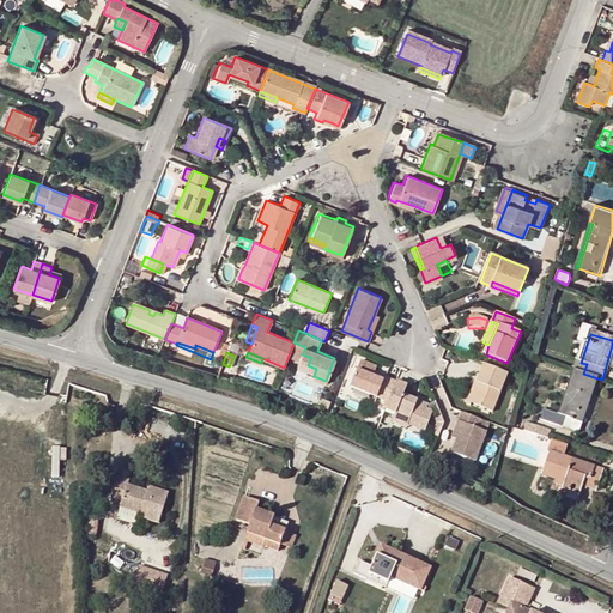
[(388,402),(396,381),(383,377),(382,381),(374,378),(372,377),(377,366),(360,360),(350,387),(388,402)]
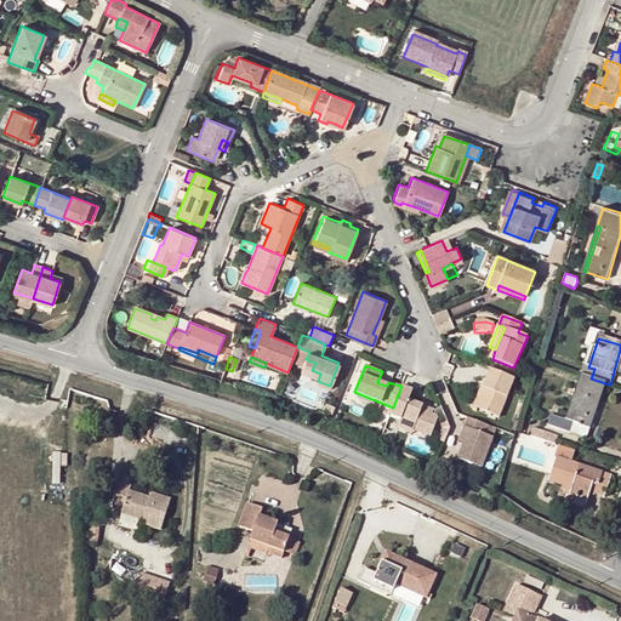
[(514,379),(489,369),(482,388),(483,389),(476,408),(499,416),(514,379)]
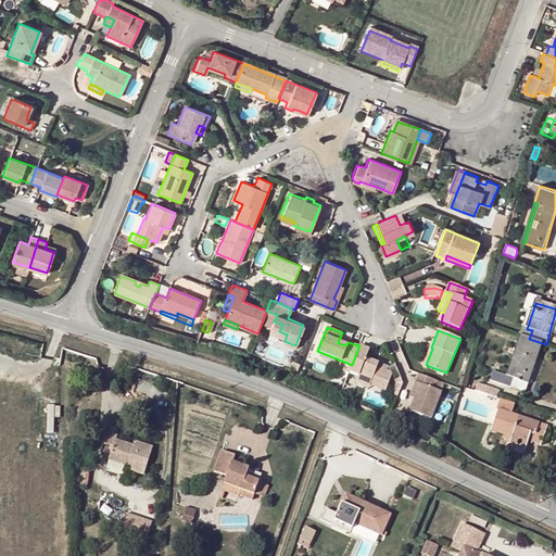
[(506,377),(514,379),(518,380),(517,381),(528,384),(542,343),(529,339),(520,336),(506,377)]
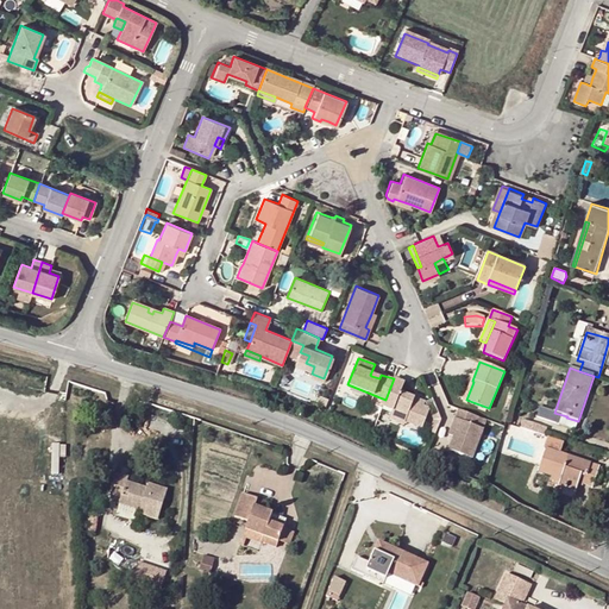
[(412,402),(413,397),(400,393),(405,383),(394,378),(385,400),(382,408),(391,413),(390,416),(405,422),(421,428),(427,413),(425,408),(422,407),(412,402)]
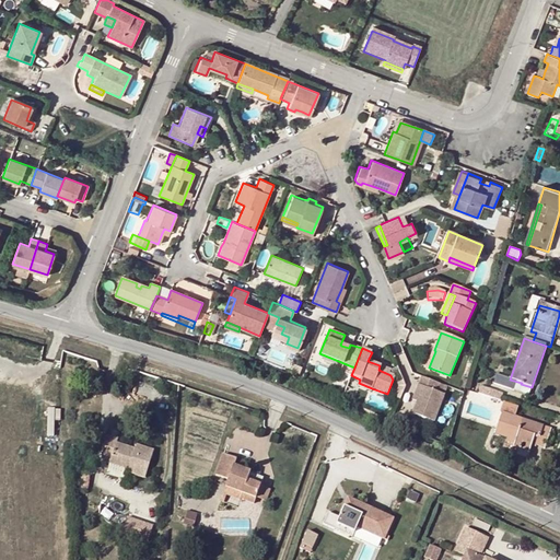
[(429,368),(435,351),(434,350),(432,349),(426,365),(429,368)]
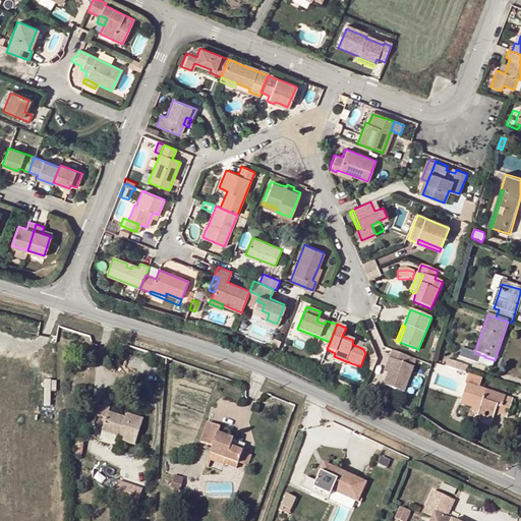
[(369,341),(362,344),(361,348),(363,349),(365,353),(373,350),(369,341)]
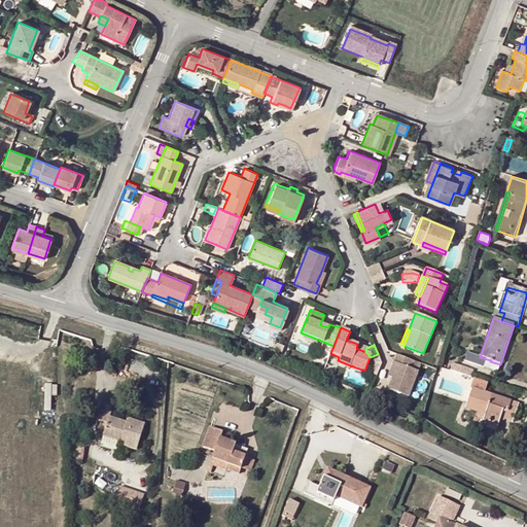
[(484,367),(487,359),(480,357),(467,353),(464,362),(484,367)]
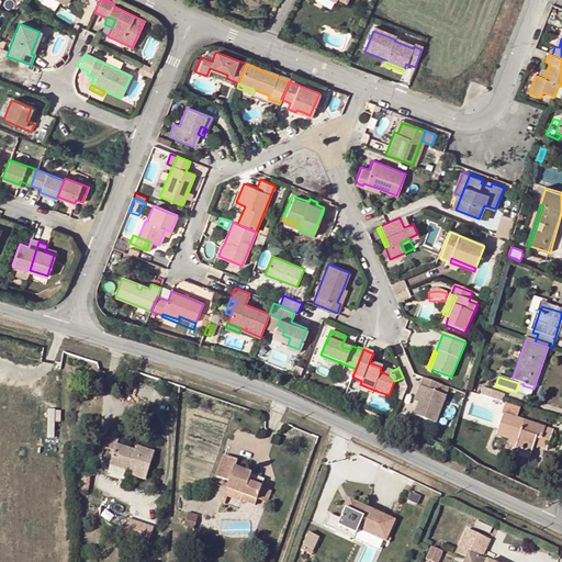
[(440,384),(424,378),(419,388),(424,389),(418,403),(413,415),(434,424),(444,397),(448,388),(440,384)]
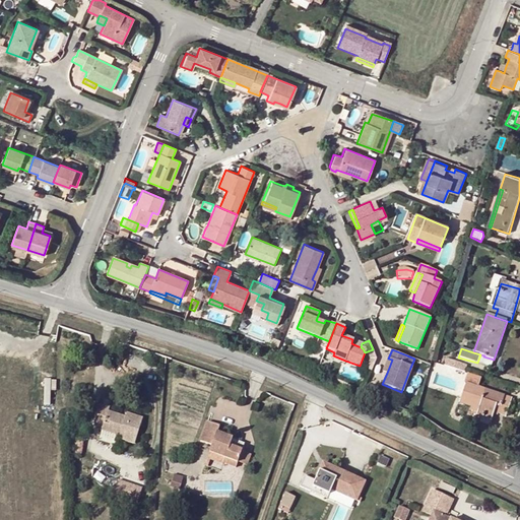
[(484,355),(480,354),(477,363),(491,368),(494,360),(483,356),(484,355)]
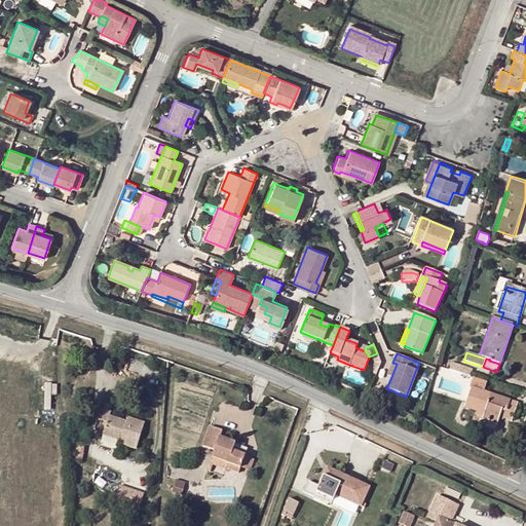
[(347,368),(349,365),(337,360),(335,364),(347,368)]
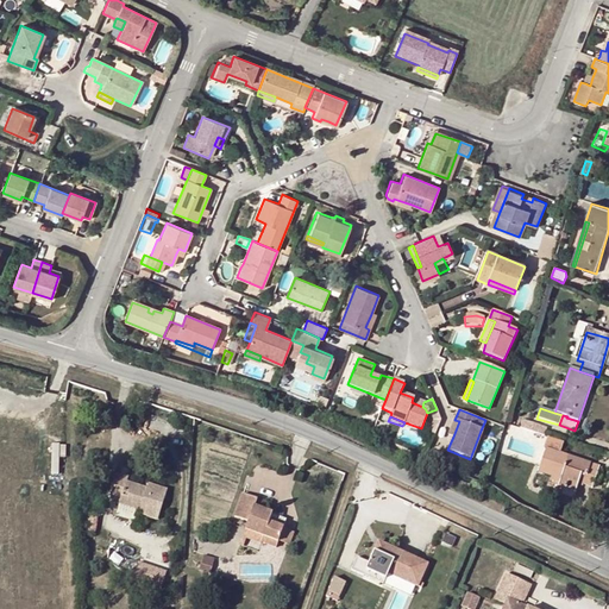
[(453,437),(459,421),(454,420),(449,435),(453,437)]
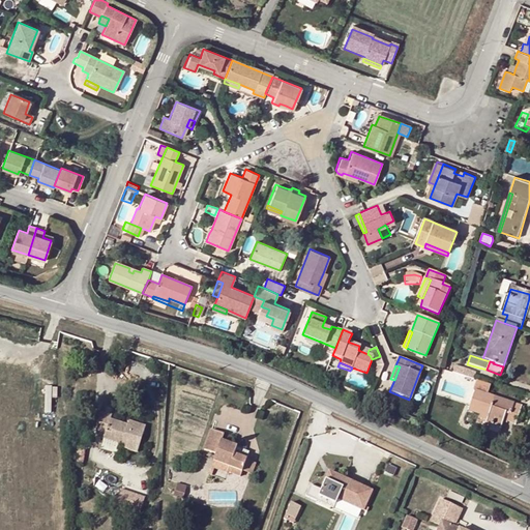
[(476,375),(454,367),(452,374),(473,381),(476,375)]
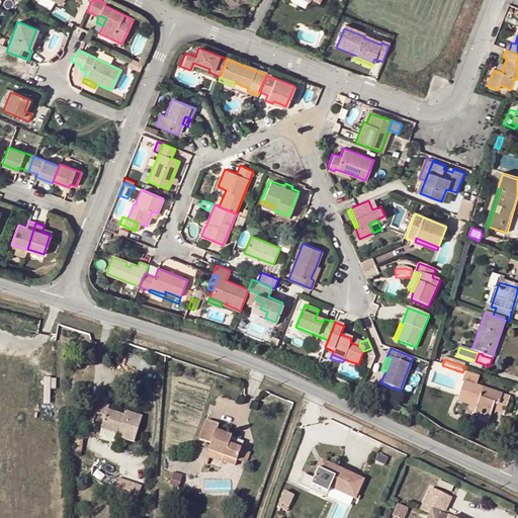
[(480,417),(489,420),(492,412),(504,416),(509,399),(476,389),(479,377),(466,373),(462,383),(464,383),(458,404),(469,407),(468,410),(476,413),(476,415),(480,417)]
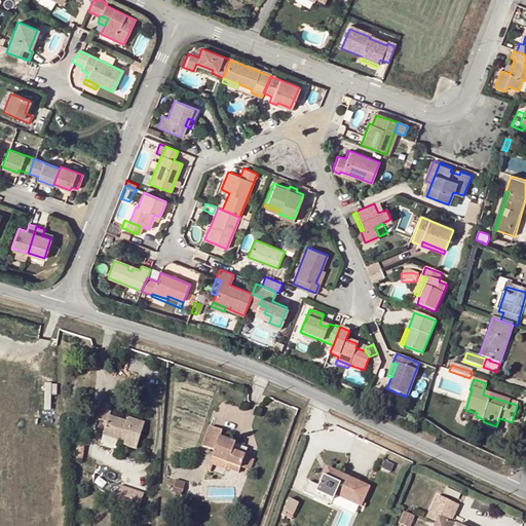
[(104,434),(103,437),(120,443),(120,445),(136,450),(144,424),(128,419),(126,423),(126,426),(121,424),(122,421),(109,417),(110,414),(101,411),(95,431),(104,434)]
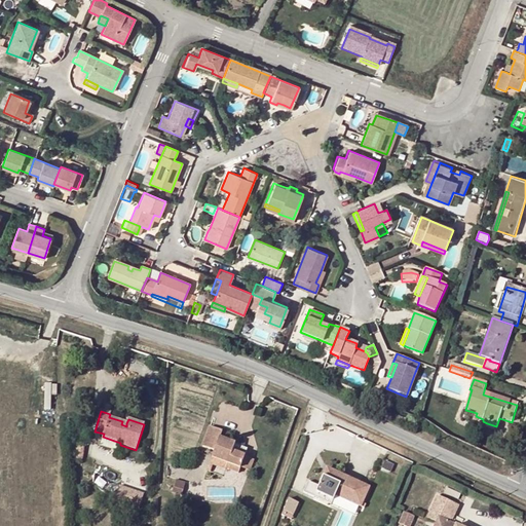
[(392,422),(401,426),(403,420),(395,417),(392,422)]
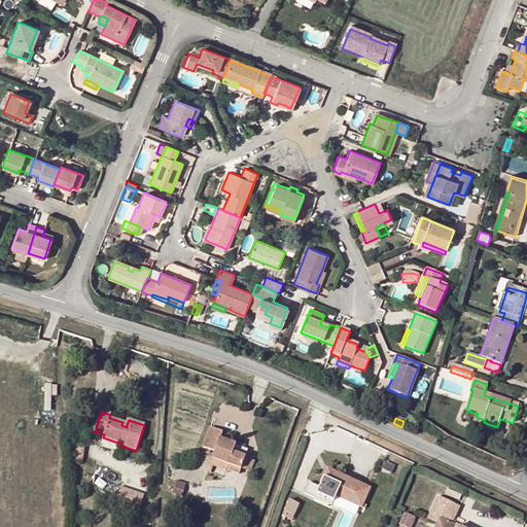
[(403,421),(401,427),(412,431),(415,426),(403,421)]
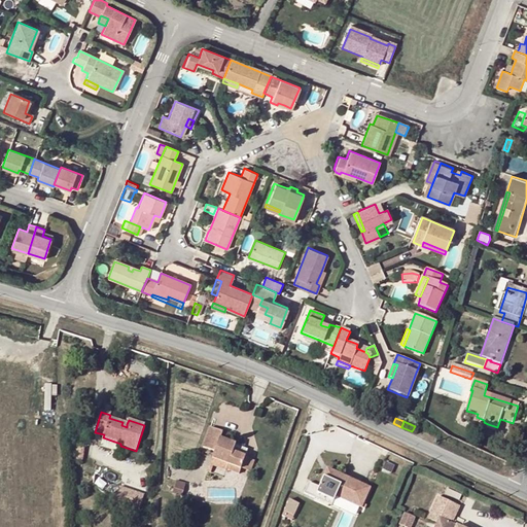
[(495,433),(497,427),(488,424),(486,430),(495,433)]
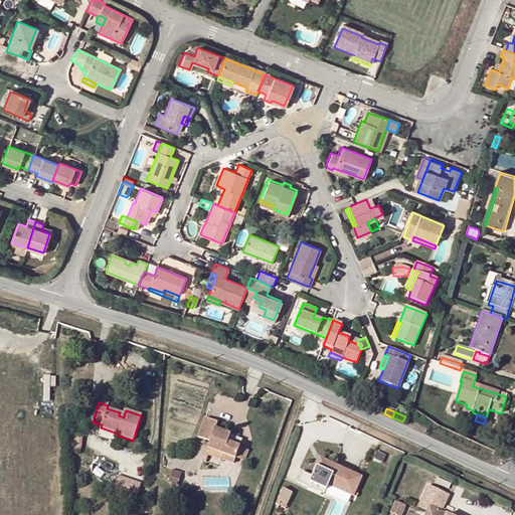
[(209,443),(206,450),(221,456),(233,460),(238,448),(226,444),(228,440),(229,435),(214,430),(216,423),(204,419),(197,438),(209,443)]
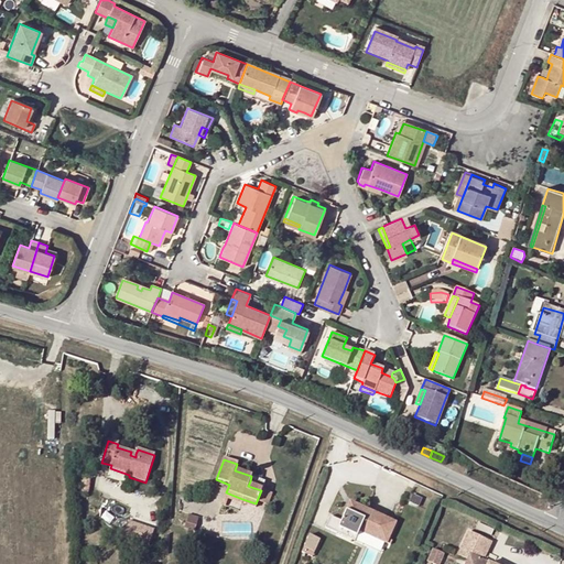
[(129,477),(129,475),(110,468),(107,478),(127,484),(129,477)]
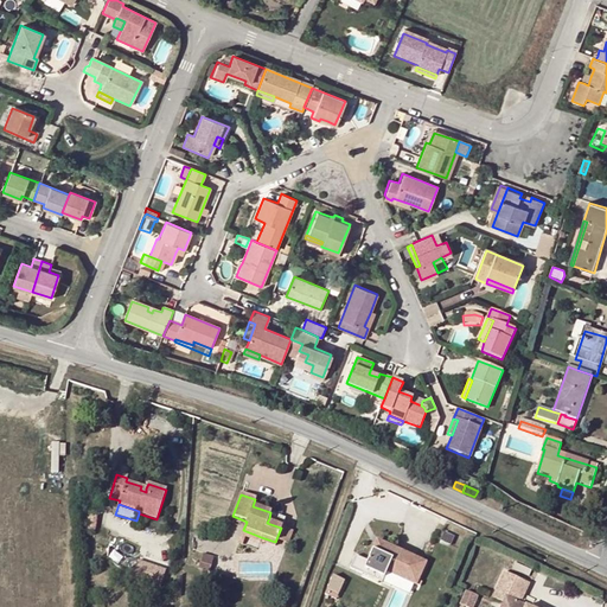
[(269,518),(267,523),(281,528),(285,518),(270,512),(269,518)]
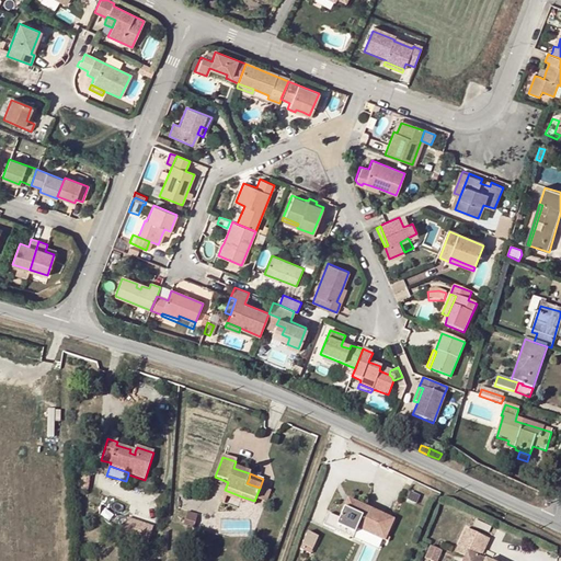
[(268,491),(260,488),(254,501),(263,504),(268,491)]
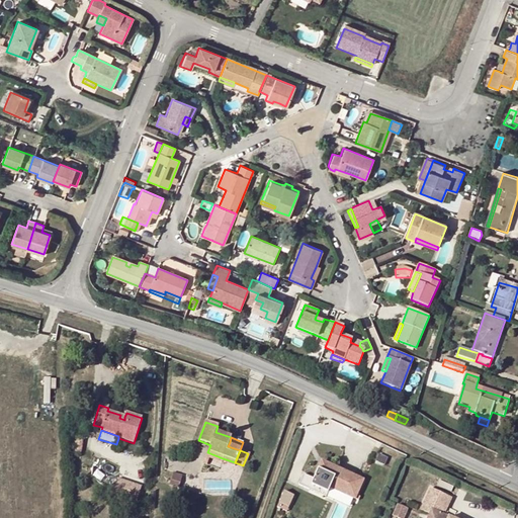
[(221,464),(222,462),(223,458),(207,452),(205,458),(221,464)]
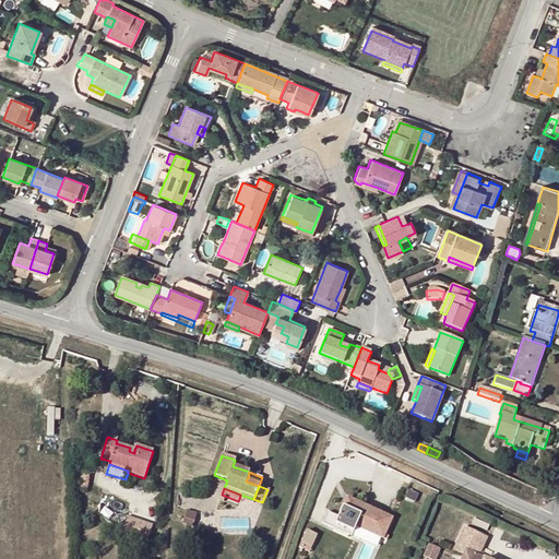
[(359,499),(347,495),(344,503),(356,508),(359,499)]
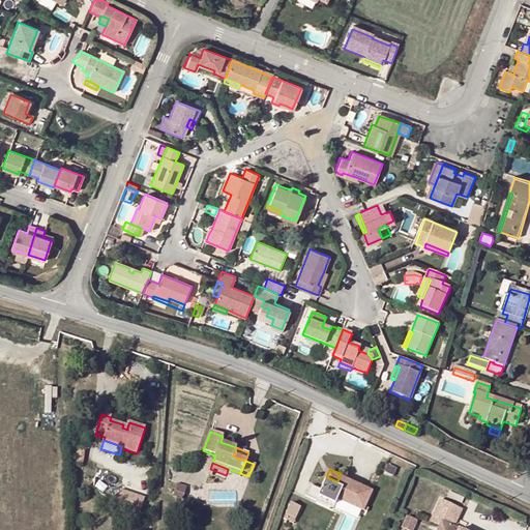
[(373,484),(341,473),(337,481),(326,477),(323,489),(312,484),(307,496),(319,499),(321,495),(339,501),(341,496),(366,504),(373,484)]
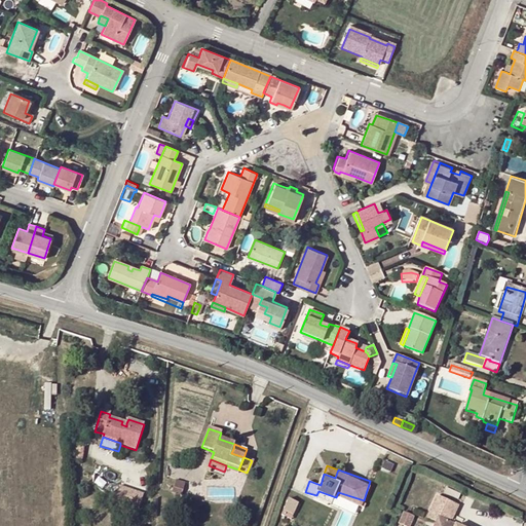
[(182,496),(186,482),(176,480),(172,493),(182,496)]
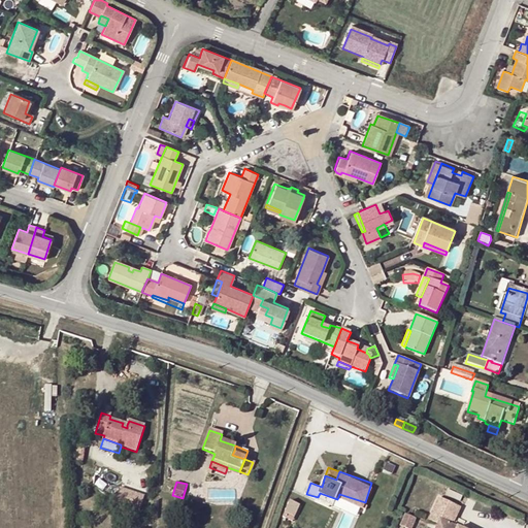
[(141,509),(146,494),(120,486),(114,501),(141,509)]
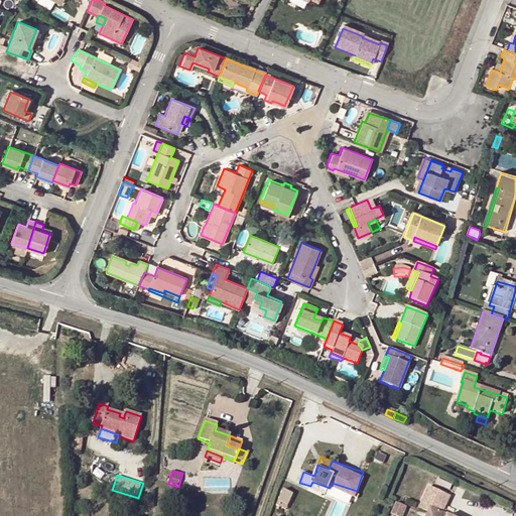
[(452,485),(437,479),(435,485),(449,491),(452,485)]
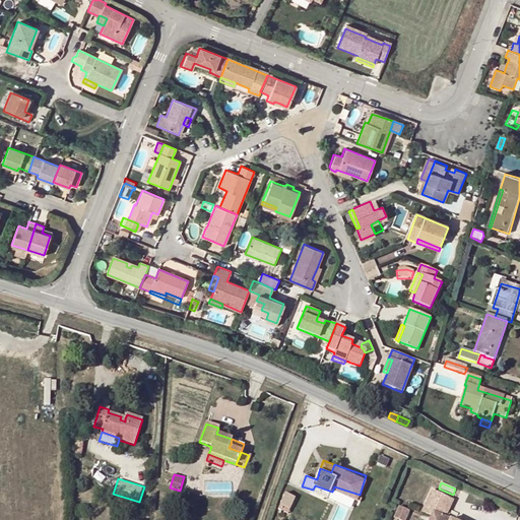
[(332,492),(315,485),(313,490),(330,497),(332,492)]
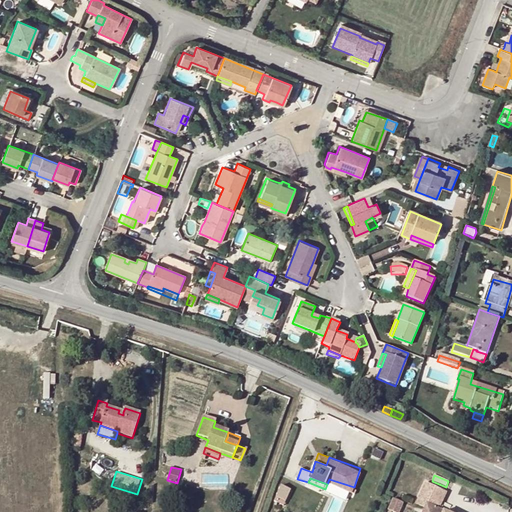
[(424,508),(422,511),(446,511),(439,509),(447,492),(425,482),(415,504),(424,508)]
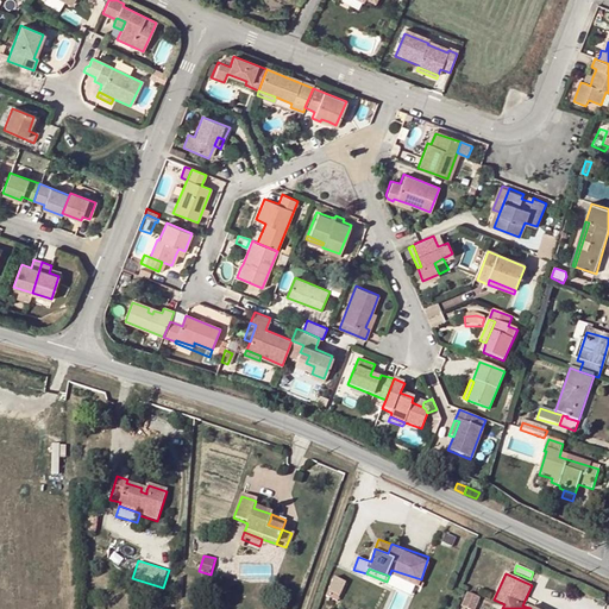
[(345,581),(334,577),(330,591),(340,595),(345,581)]
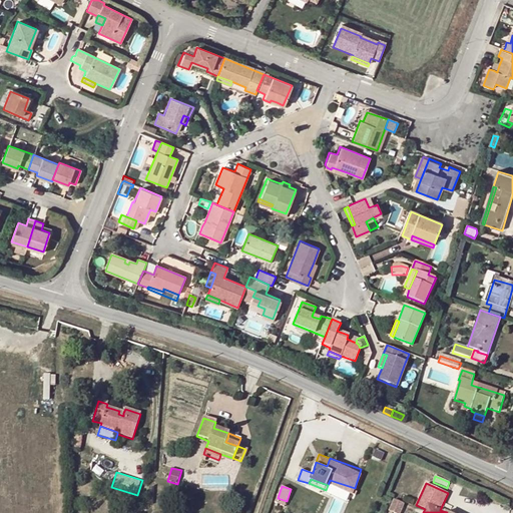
[(400,512),(404,504),(394,500),(389,511),(392,512),(400,512)]
